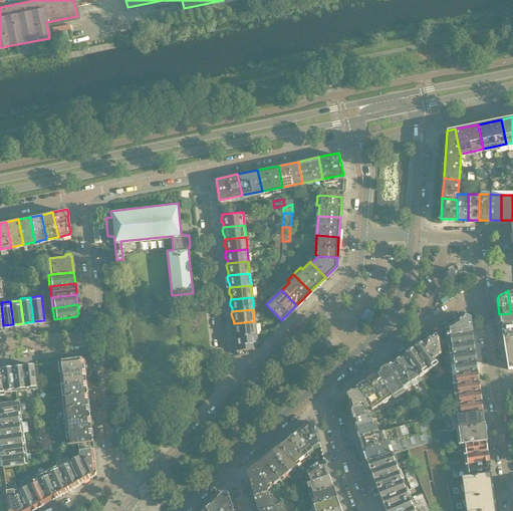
[(511,312),(510,313),(499,314),(501,325),(512,323),(512,319),(512,316),(511,312)]
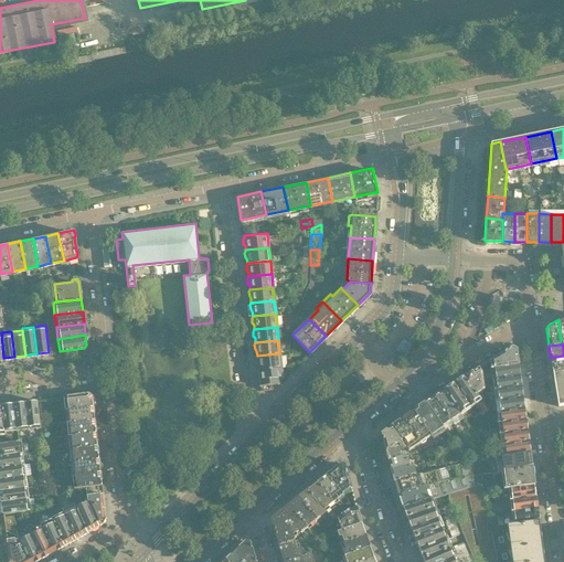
[(511,346),(489,359),(490,367),(518,363),(515,348),(511,346)]
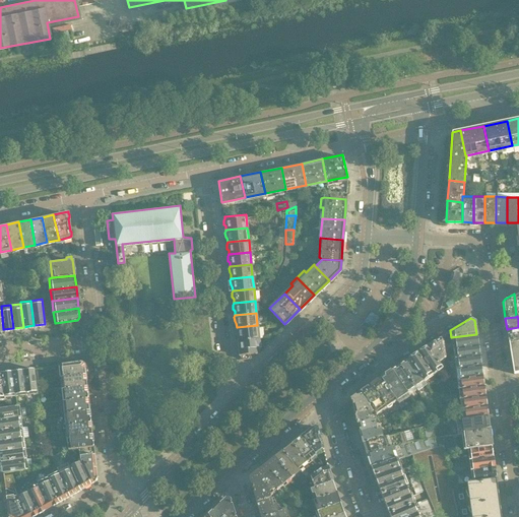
[(257,325),(237,327),(235,329),(236,333),(237,335),(238,339),(259,337),(257,325)]
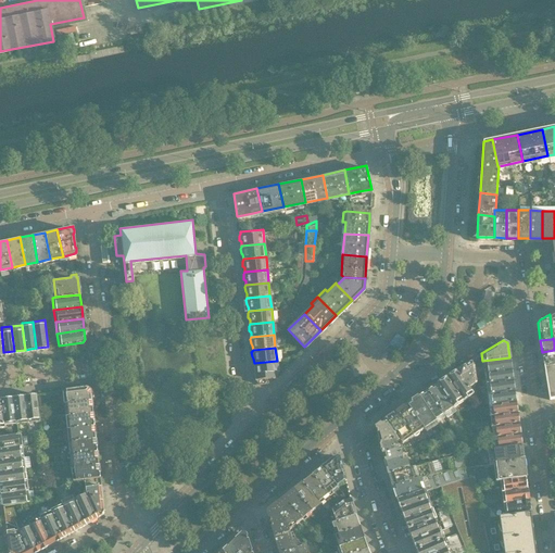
[(554,350),(542,352),(543,364),(554,362),(554,350)]
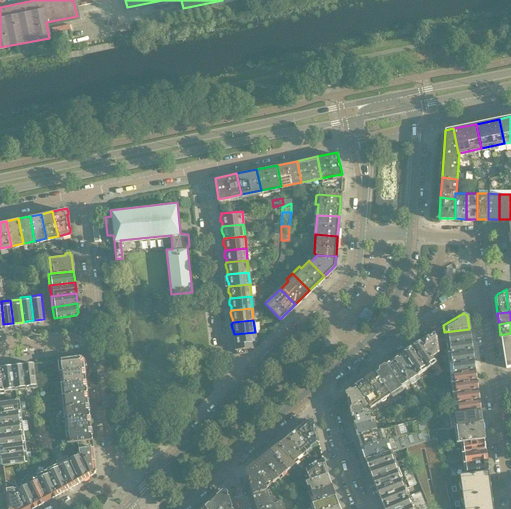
[(469,329),(444,332),(445,342),(470,339),(469,329)]
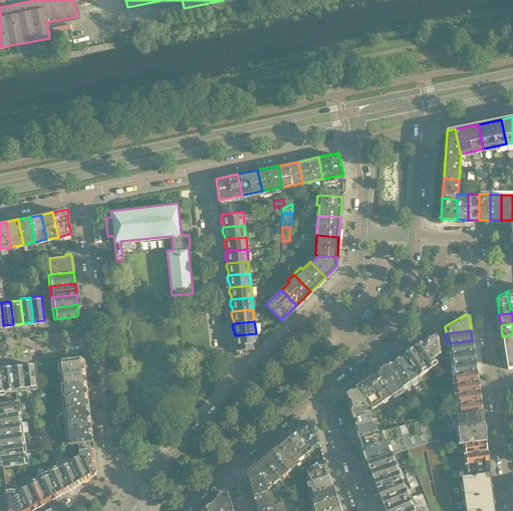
[(435,332),(422,340),(433,356),(438,353),(440,352),(438,336),(435,332)]
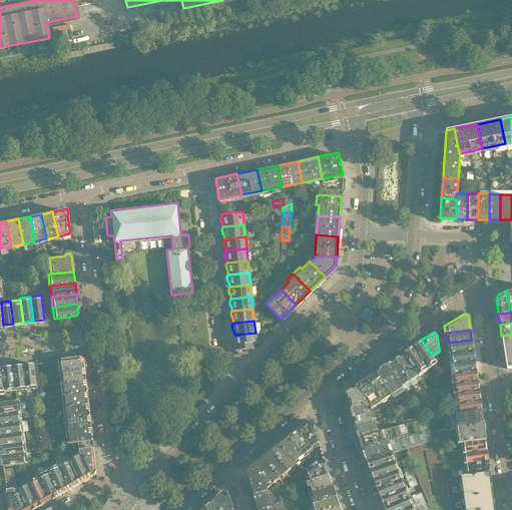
[(256,333),(234,335),(233,337),(233,341),(235,342),(236,351),(238,352),(243,352),(245,350),(245,348),(252,347),(251,341),(256,340),(256,333)]
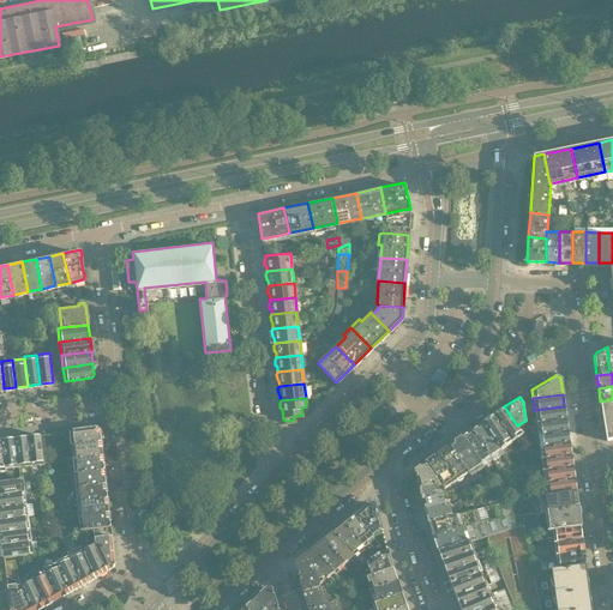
[(612,399),(600,402),(601,410),(605,410),(606,430),(605,430),(606,439),(612,436),(612,399)]
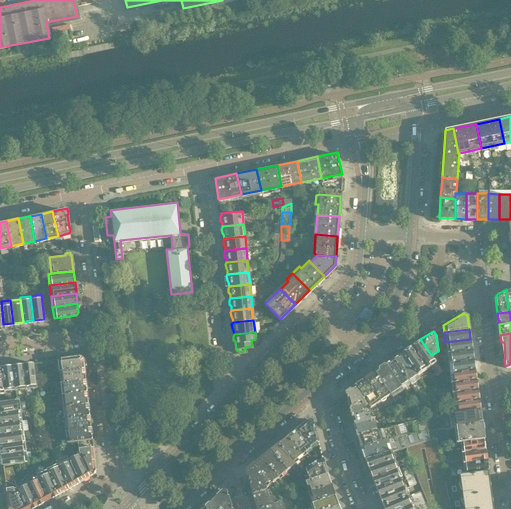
[(420,339),(411,345),(426,367),(435,361),(433,358),(431,355),(420,339)]
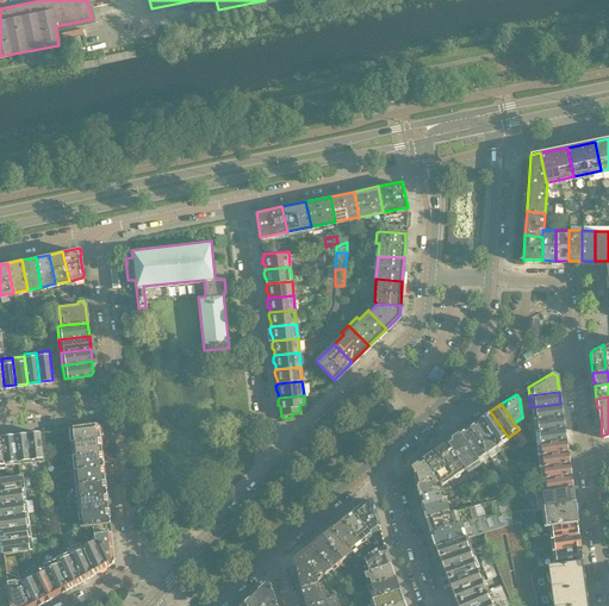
[(560,404),(530,407),(532,419),(563,416),(560,404)]
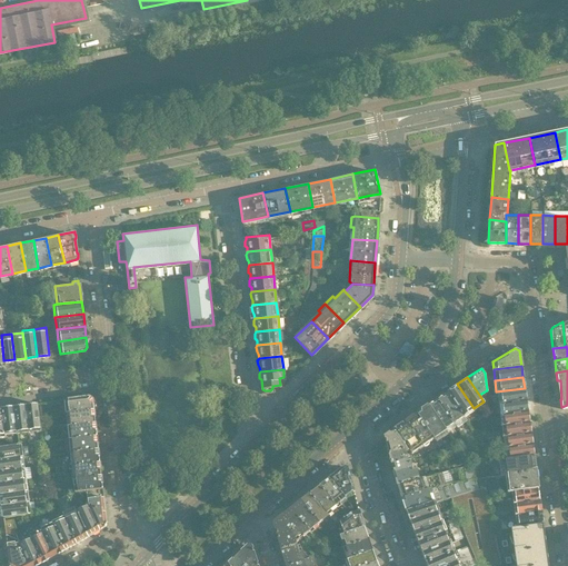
[(457,384),(447,390),(464,415),(474,408),(457,384)]
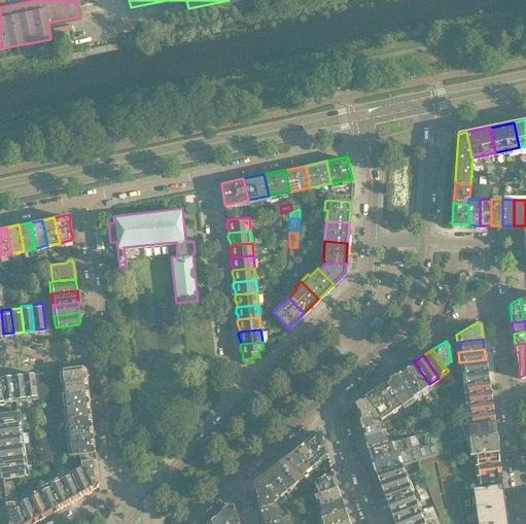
[(486,359),(459,362),(460,367),(461,373),(487,370),(486,359)]
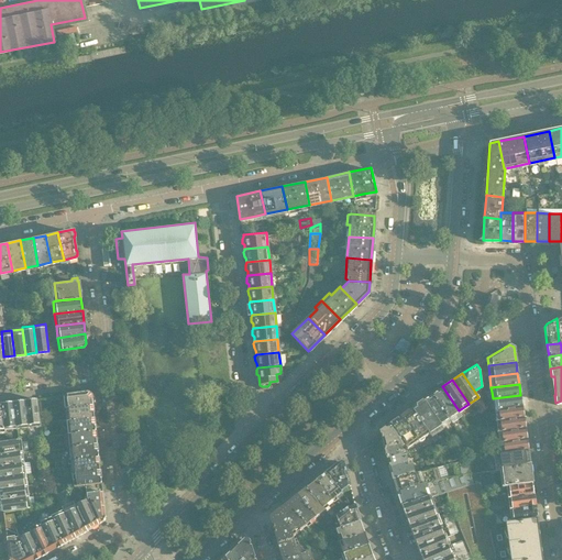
[(442,386),(433,393),(449,417),(459,410),(442,386)]
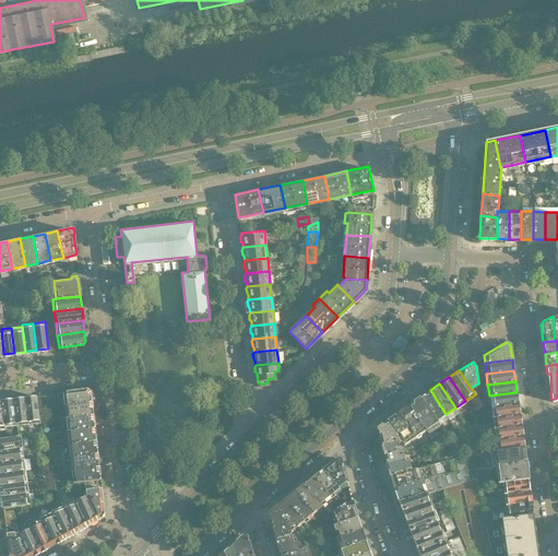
[(62,390),(64,403),(92,400),(91,390),(87,388),(62,390)]
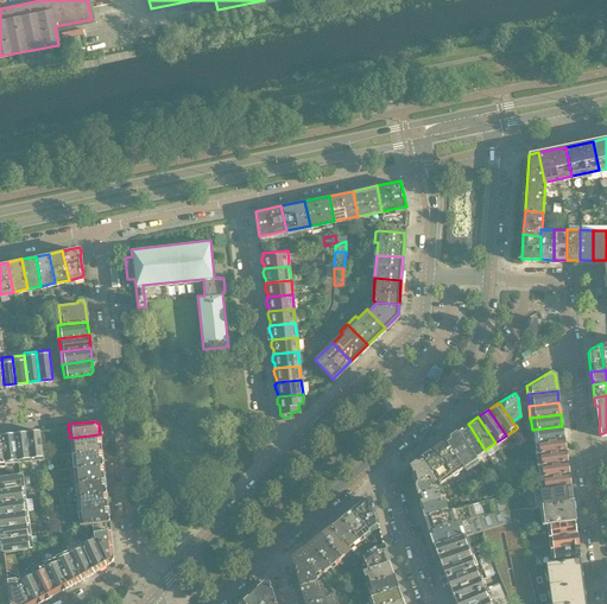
[(468,424),(457,431),(475,456),(485,450),(468,424)]
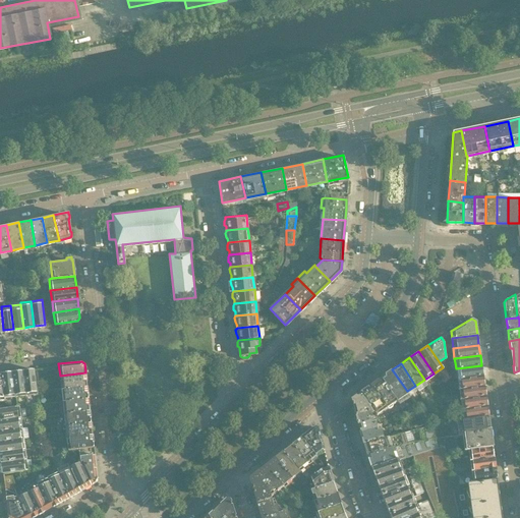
[(481,365),(456,368),(457,379),(482,375),(481,365)]
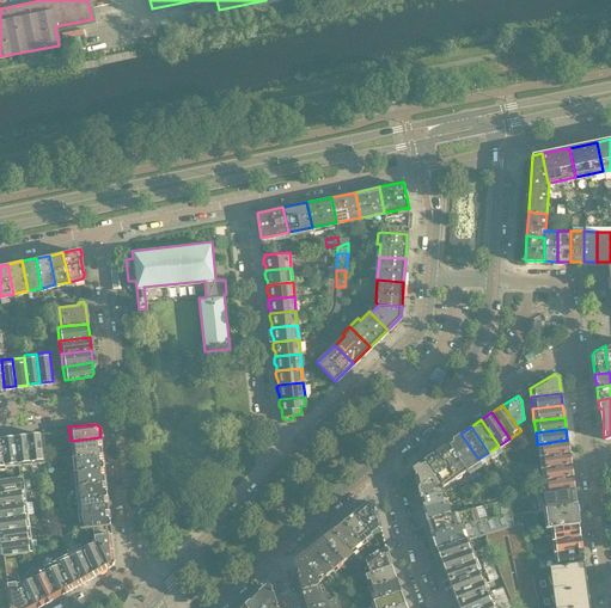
[(40,431),(25,433),(30,462),(43,460),(40,431)]
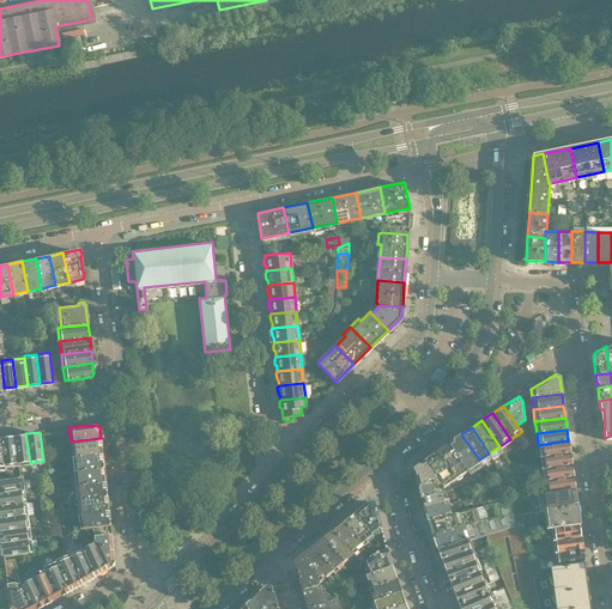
[(25,433),(13,434),(18,464),(30,463),(25,433)]
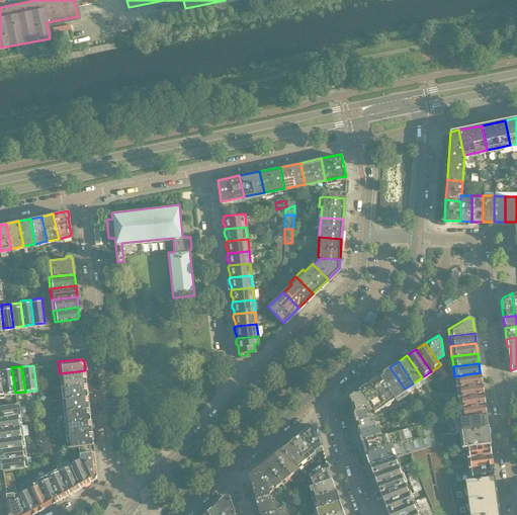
[(11,367),(0,369),(4,394),(15,393),(11,367)]
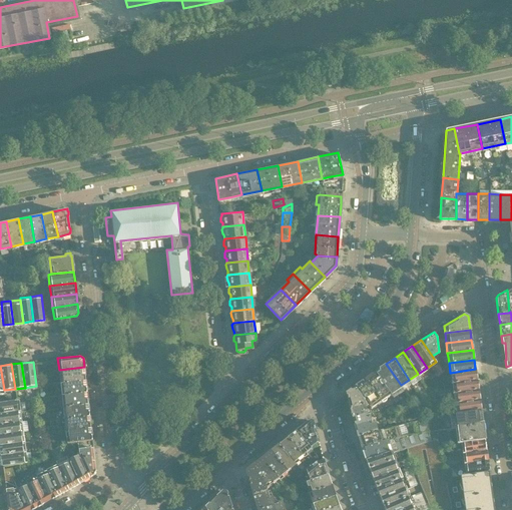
[(386,364),(375,371),(391,394),(395,392),(402,387),(401,385),(386,364)]
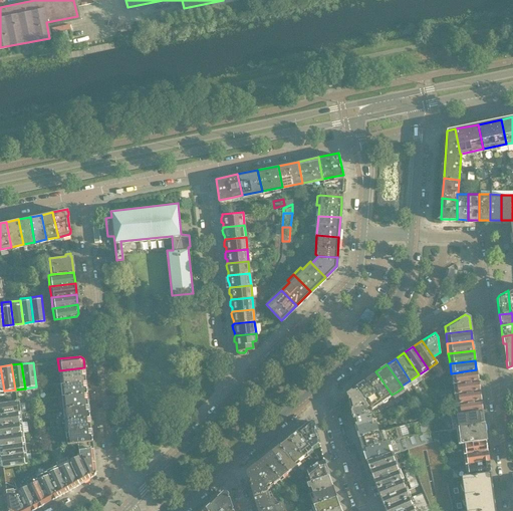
[(84,367),(59,370),(60,382),(85,379),(84,367)]
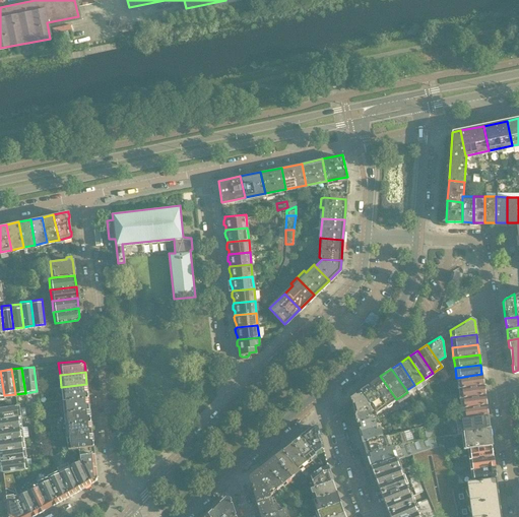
[(481,374),(456,378),(457,388),(483,384),(481,374)]
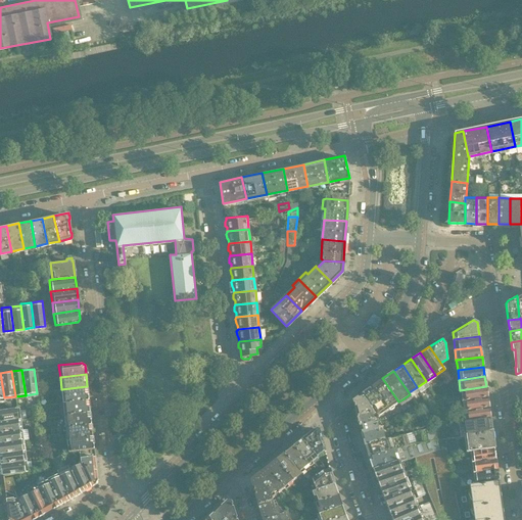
[(382,378),(373,385),(388,409),(398,402),(382,378)]
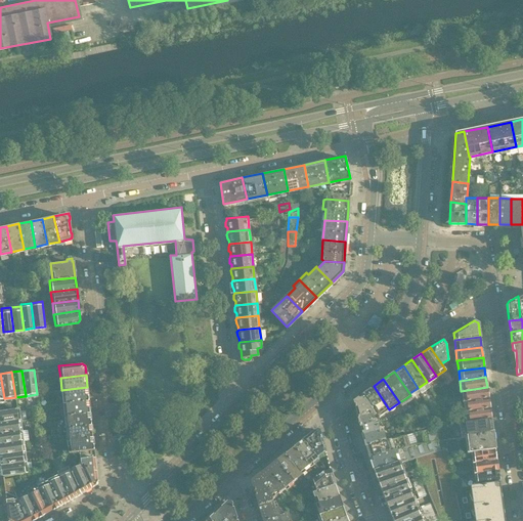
[(374,386),(362,393),(377,414),(379,416),(389,409),(374,386)]
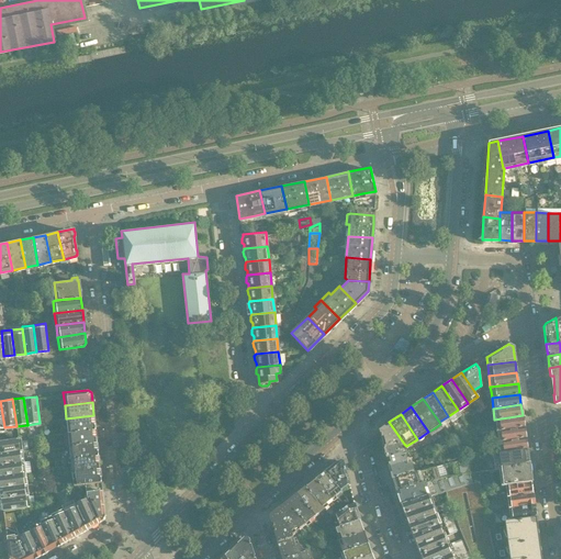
[(93,415),(66,418),(67,432),(96,428),(93,415)]
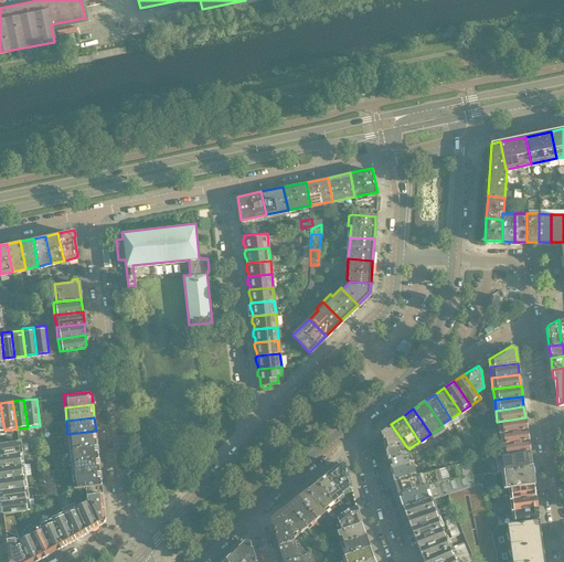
[(525,417),(497,422),(499,433),(527,428),(525,417)]
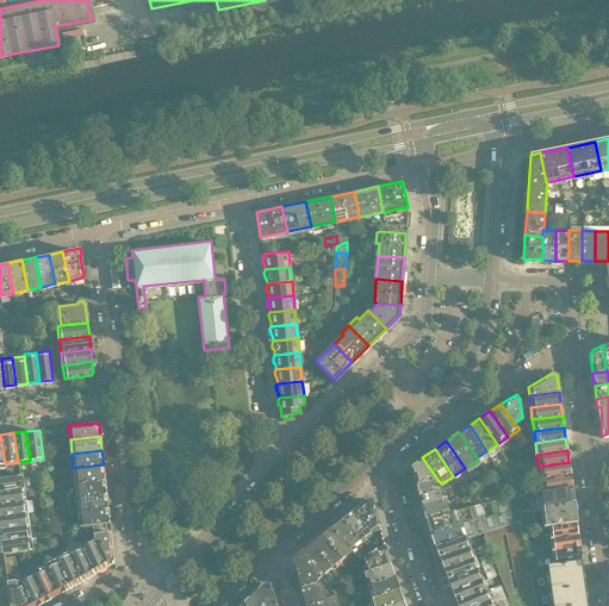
[(422,457),(412,464),(412,466),(418,494),(436,489),(435,483),(439,481),(422,457)]
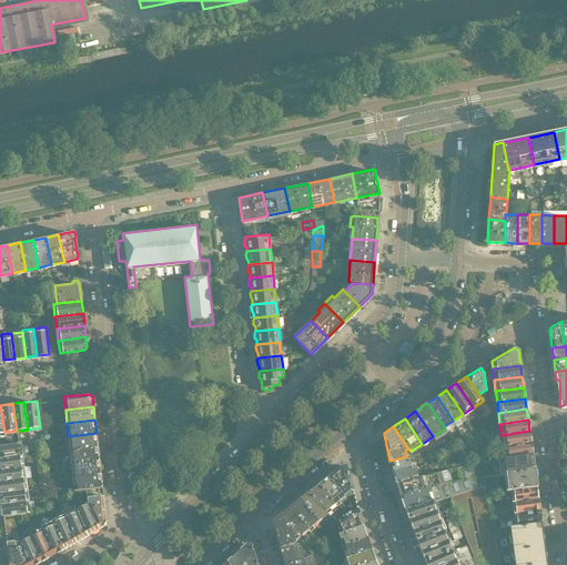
[(529,431),(502,435),(503,446),(530,442),(529,431)]
